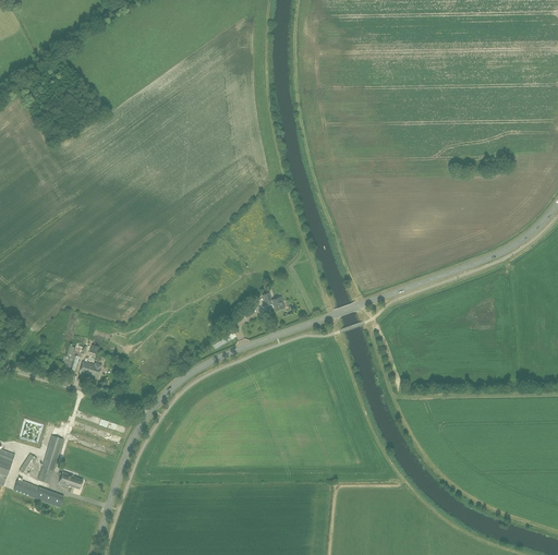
[(282,299),(283,298),(281,294),(271,298),(269,290),(263,293),(267,303),(273,301),(274,302),(277,309),(284,305),(282,299)]
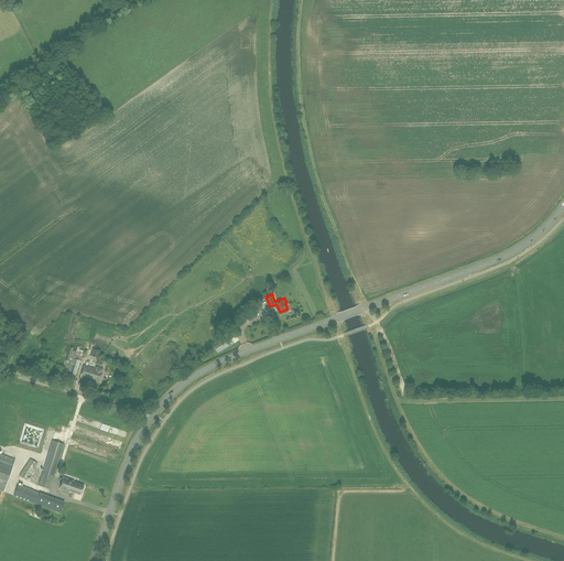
[(98,355),(100,347),(94,345),(91,353),(98,355)]
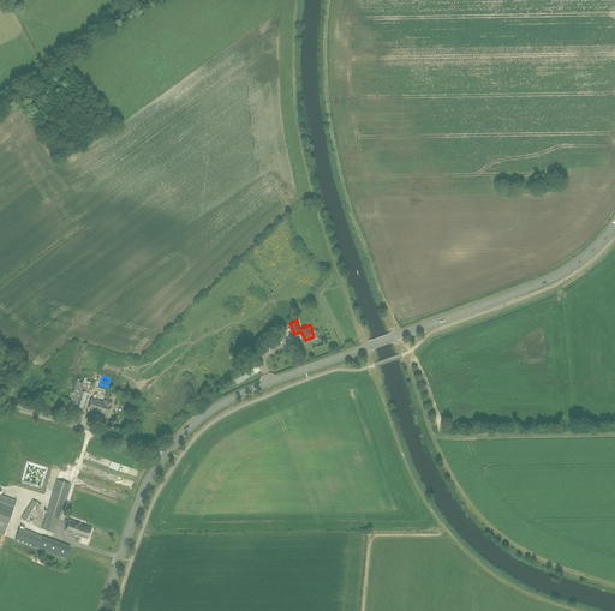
[(82,405),(90,382),(77,377),(70,401),(82,405)]
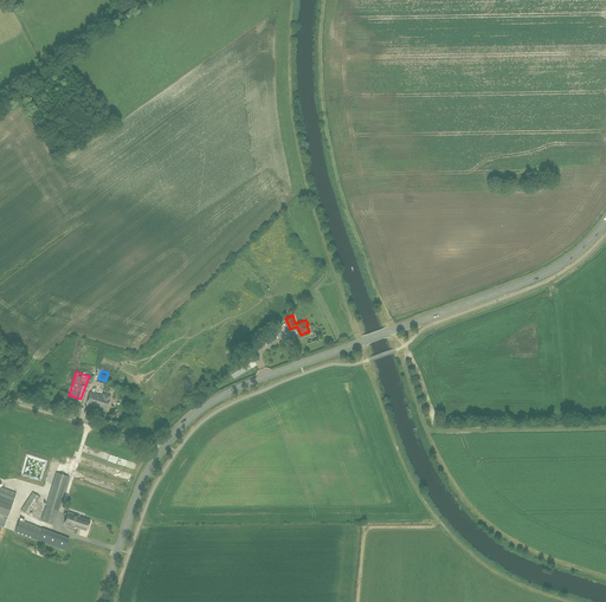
[(46,396),(49,390),(34,386),(33,392),(46,396)]
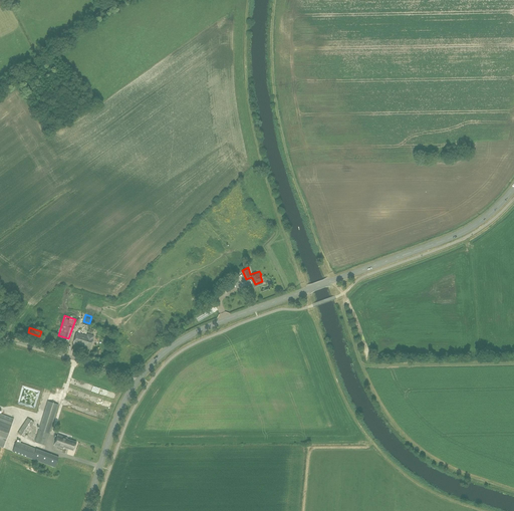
[(93,335),(93,333),(87,331),(87,333),(76,329),(73,340),(90,345),(93,335)]
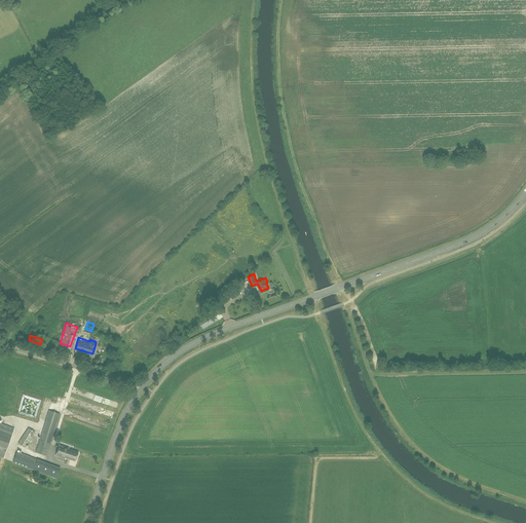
[(50,441),(60,411),(49,408),(39,442),(36,450),(47,453),(50,441)]
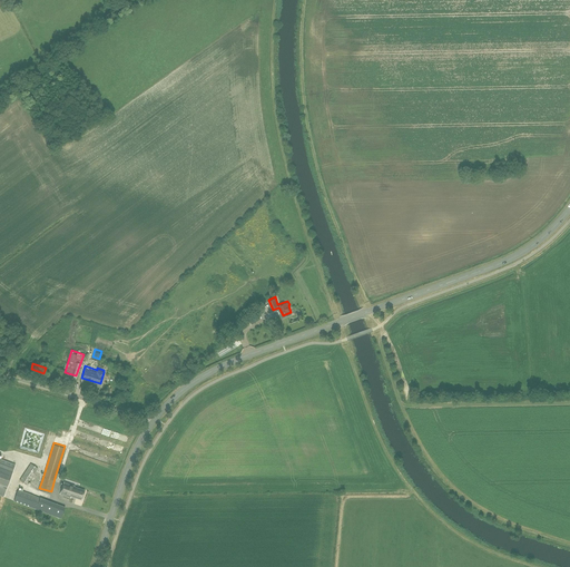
[(13,461),(0,456),(0,492),(2,494),(13,461)]
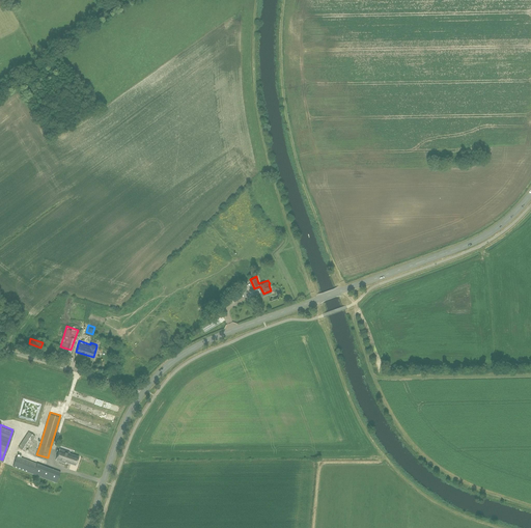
[(19,444),(25,449),(35,434),(28,428),(19,444)]
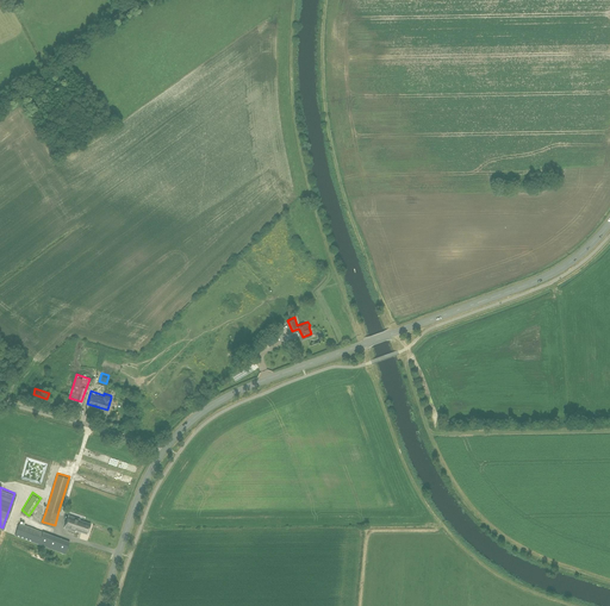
[(87,531),(89,526),(91,520),(80,517),(80,516),(68,512),(67,518),(64,525),(75,529),(76,528),(87,531)]
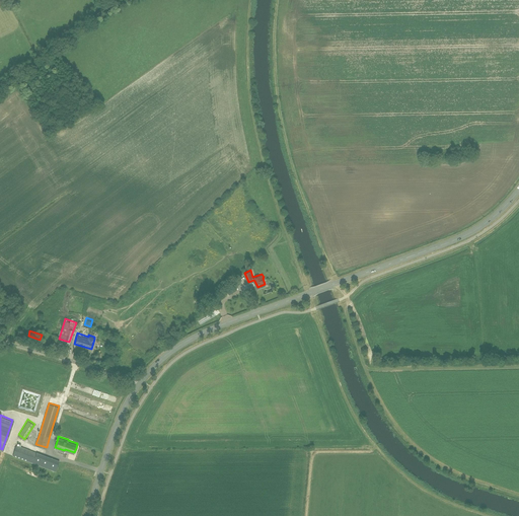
[(12,453),(26,458),(56,468),(59,459),(16,443),(12,453)]
